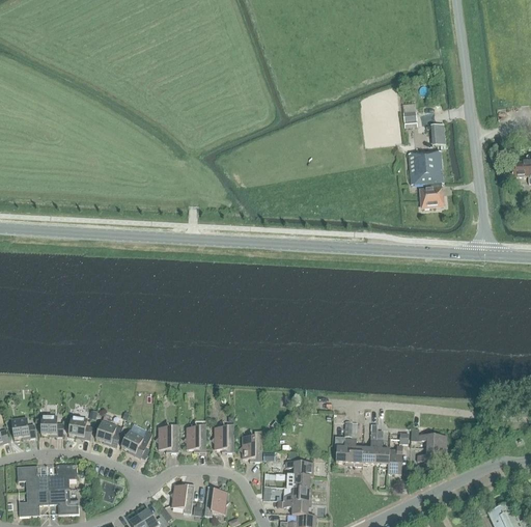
[(415,109),(402,110),(403,119),(416,118),(415,109)]
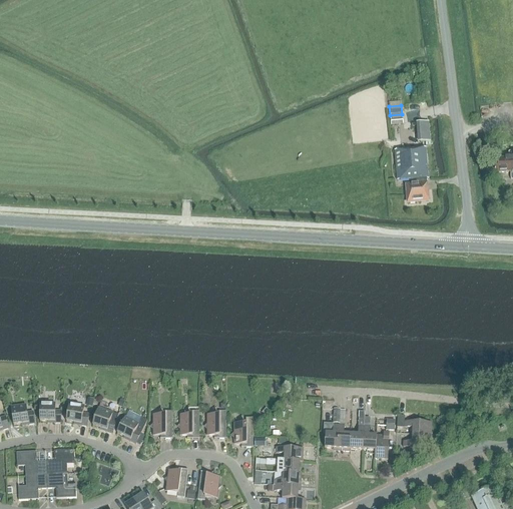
[(429,118),(416,119),(417,139),(430,138),(429,118)]
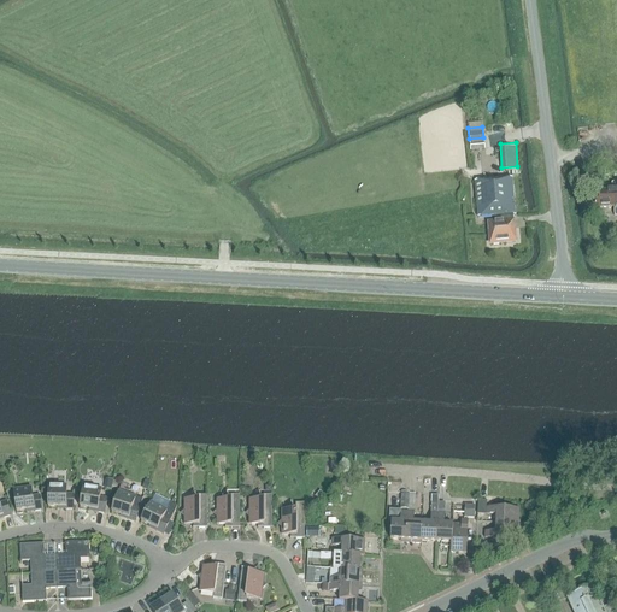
[(488,242),(516,240),(515,216),(513,216),(513,211),(516,211),(512,174),(475,176),(477,212),(494,211),(494,217),(486,218),(488,242)]
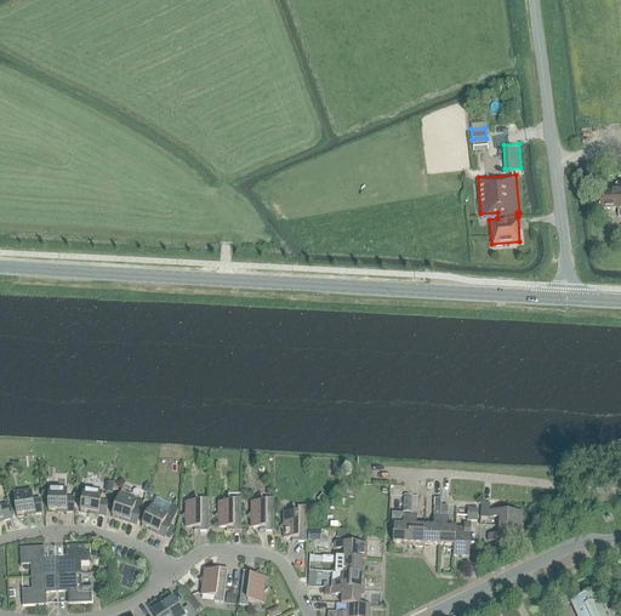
[(620,178),(616,180),(616,182),(615,182),(615,187),(599,188),(599,206),(616,205),(617,214),(619,216),(620,215),(620,178)]
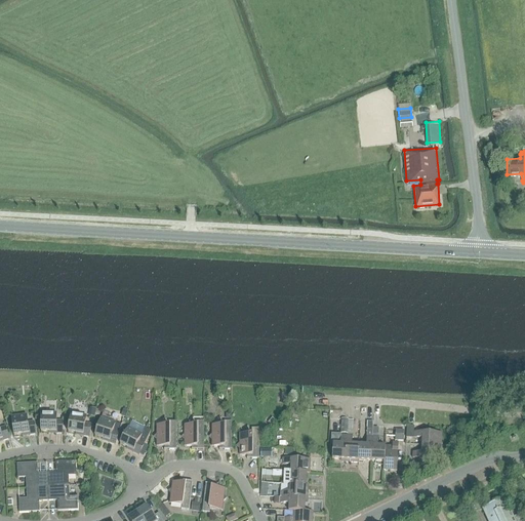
[(333,405),(332,414),(342,414),(342,405),(333,405)]
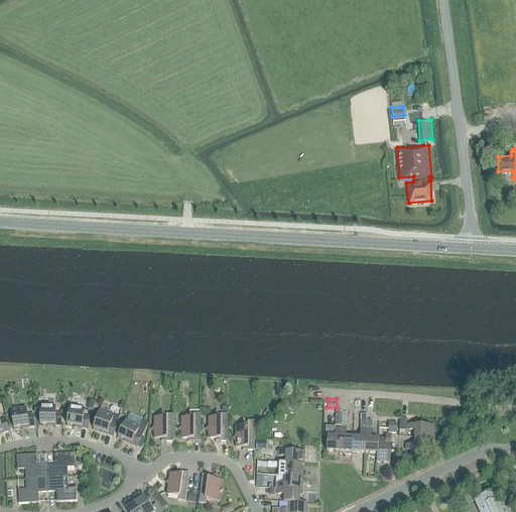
[(54,422),(61,422),(61,410),(54,410),(55,402),(39,402),(39,420),(54,420),(54,422)]
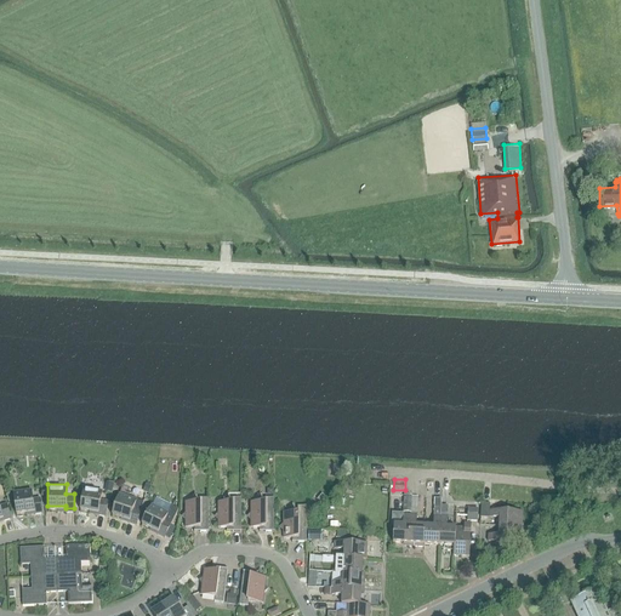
[(102,488),(84,484),(80,506),(97,509),(97,512),(104,513),(108,497),(100,496),(102,488)]
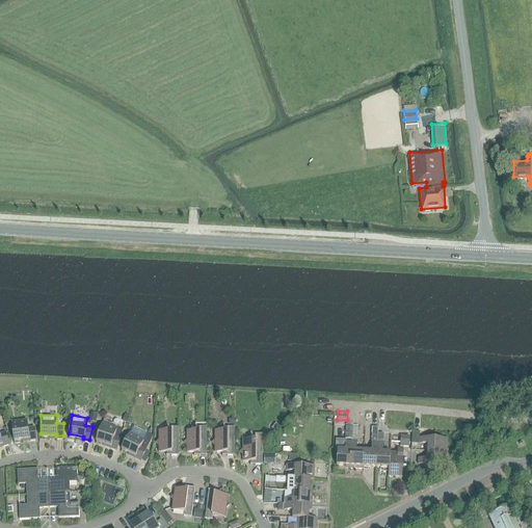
[(28,436),(29,438),(35,437),(34,424),(27,425),(26,417),(10,419),(14,438),(28,436)]
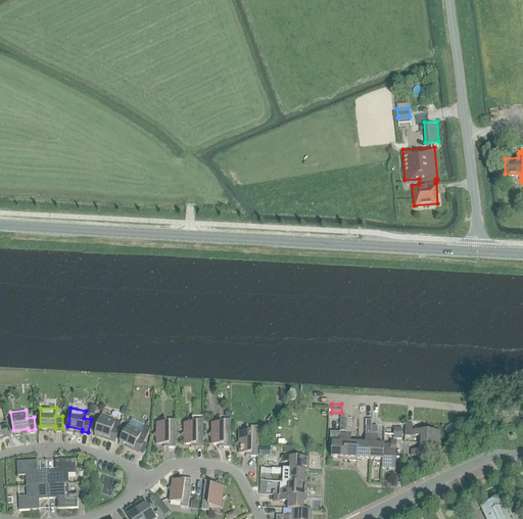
[(114,439),(121,420),(100,413),(94,431),(108,435),(107,437),(114,439)]
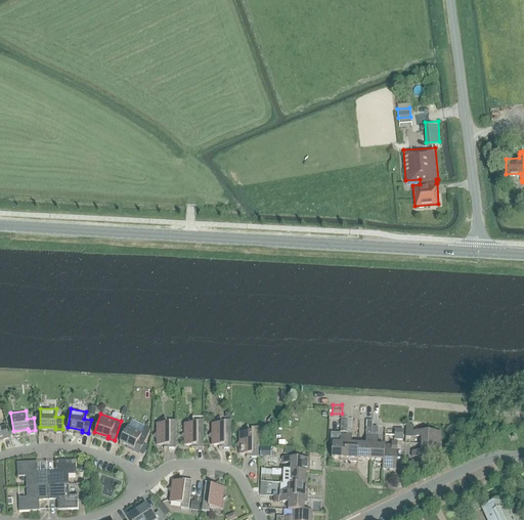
[(479,415),(464,414),(464,421),(464,424),(478,424),(478,421),(479,421),(479,415)]
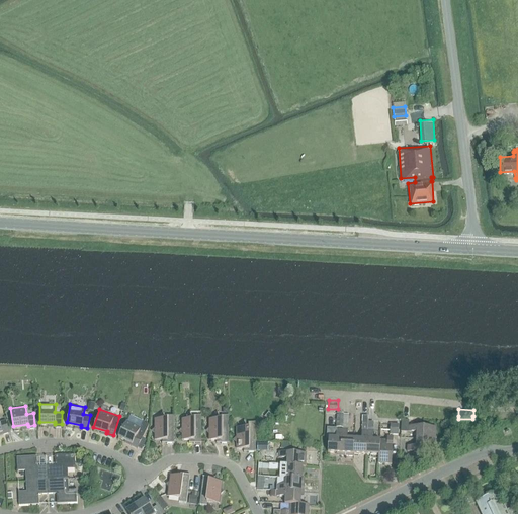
[(155,416),(155,424),(151,428),(154,431),(155,437),(161,437),(161,440),(174,440),(174,439),(173,439),(173,412),(166,412),(166,416),(155,416)]
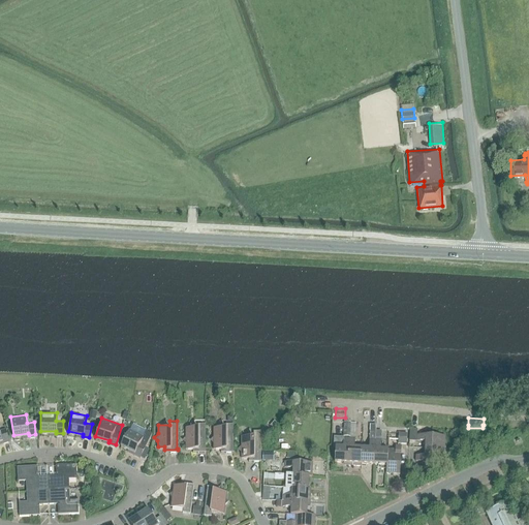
[(185,425),(185,433),(182,437),(185,440),(185,446),(192,446),(192,450),(206,450),(206,449),(205,449),(205,421),(197,421),(197,425),(185,425)]
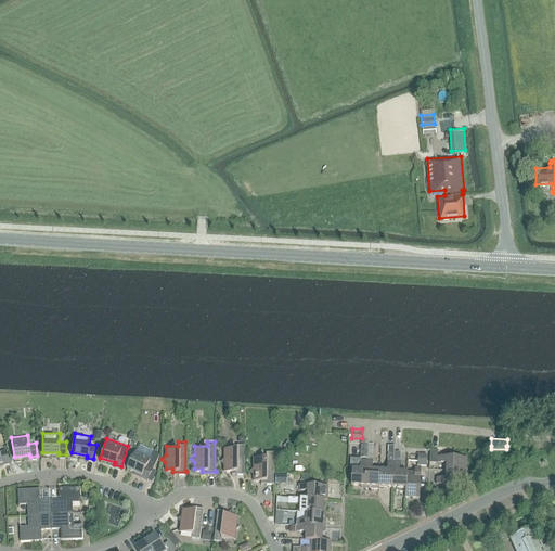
[(223,446),(223,455),(220,459),(223,462),(223,469),(231,469),(231,472),(245,472),(245,471),(244,471),(244,441),(236,441),(236,446),(223,446)]
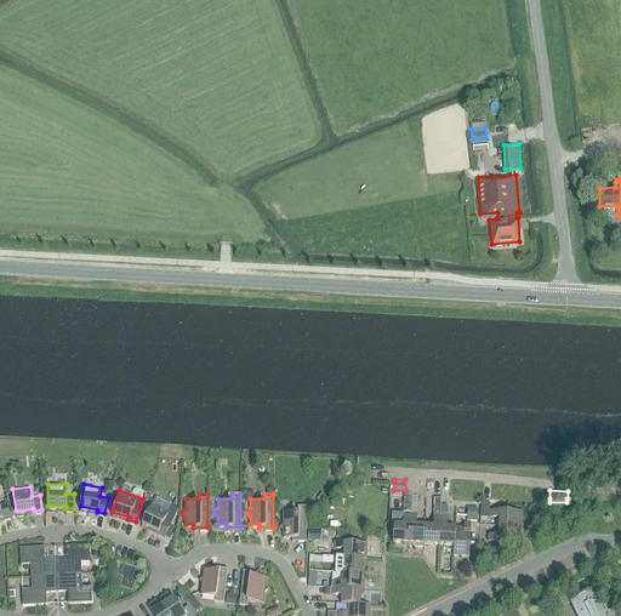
[(3,518),(10,515),(6,501),(0,502),(0,515),(1,515),(3,518)]
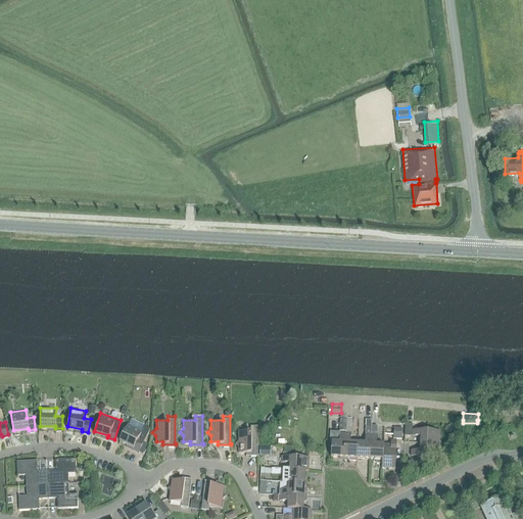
[(138,450),(150,426),(143,423),(141,428),(128,422),(120,438),(133,445),(132,446),(138,450)]
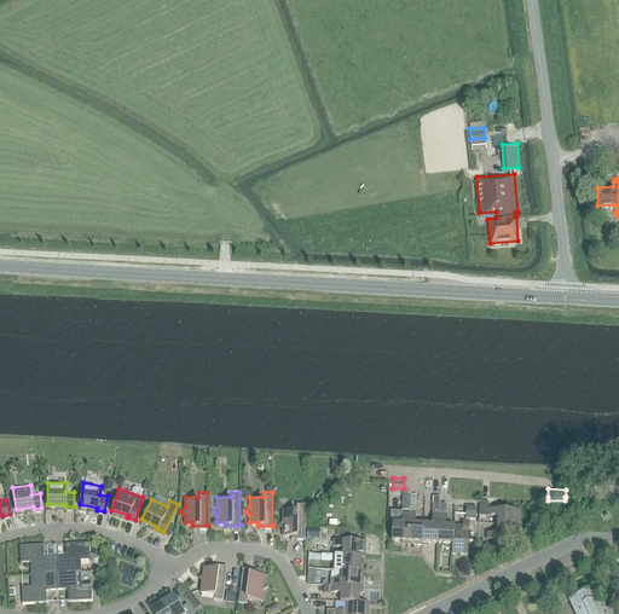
[(282,508),(282,517),(278,521),(282,526),(282,533),(290,533),(290,537),(305,537),(305,536),(305,500),(296,500),(296,508),(282,508)]
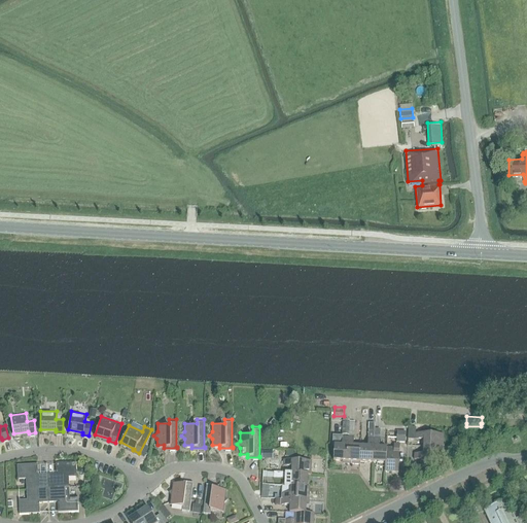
[(405,428),(396,427),(396,439),(405,439),(405,428)]
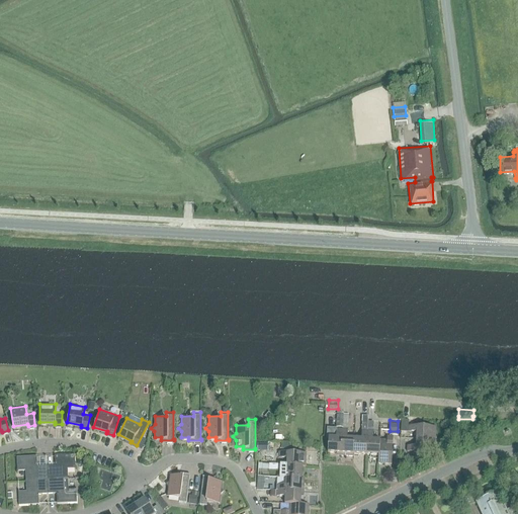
[(416,429),(416,435),(435,436),(435,424),(408,422),(408,428),(416,429)]
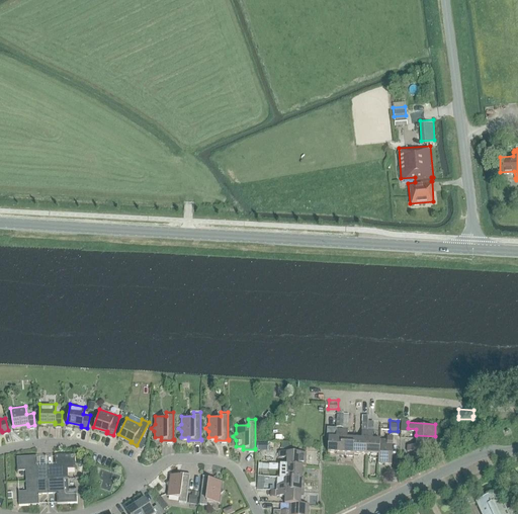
[(327,449),(340,450),(341,426),(336,426),(336,425),(327,424),(326,434),(328,434),(327,449)]
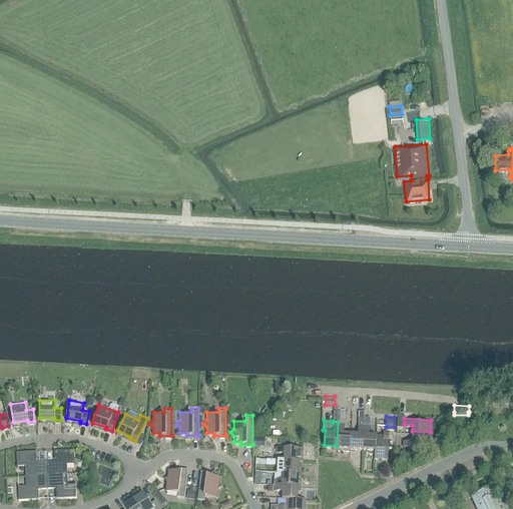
[(350,449),(350,446),(351,431),(344,431),(345,423),(338,422),(337,446),(337,448),(350,449)]
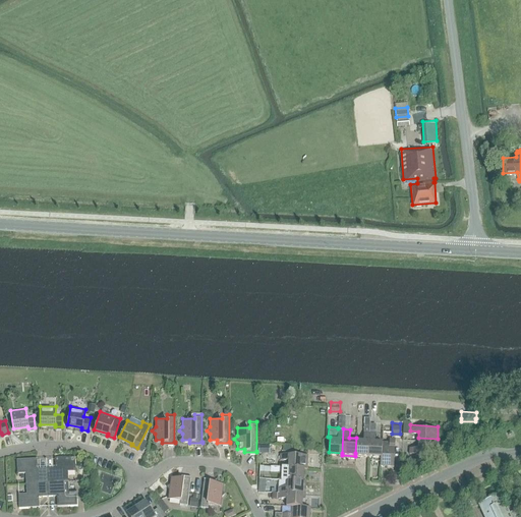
[(363,439),(356,438),(355,453),(367,454),(369,431),(363,429),(363,439)]
